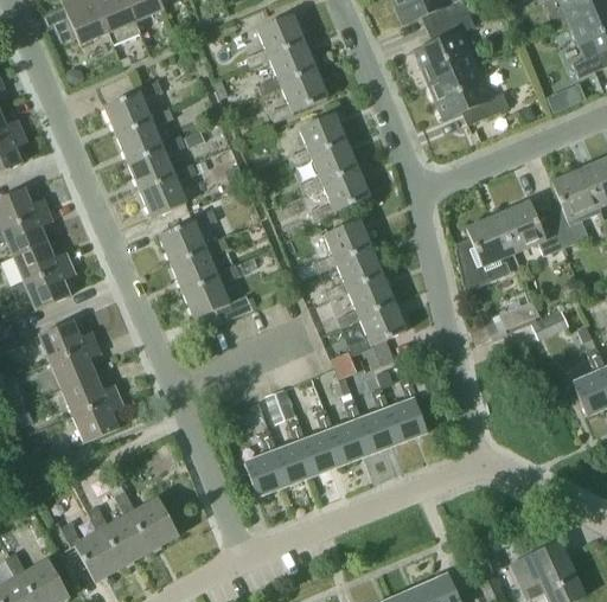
[(80,43),(108,31),(95,0),(62,0),(63,4),(42,13),(48,29),(53,26),(61,42),(76,34),(80,43)]
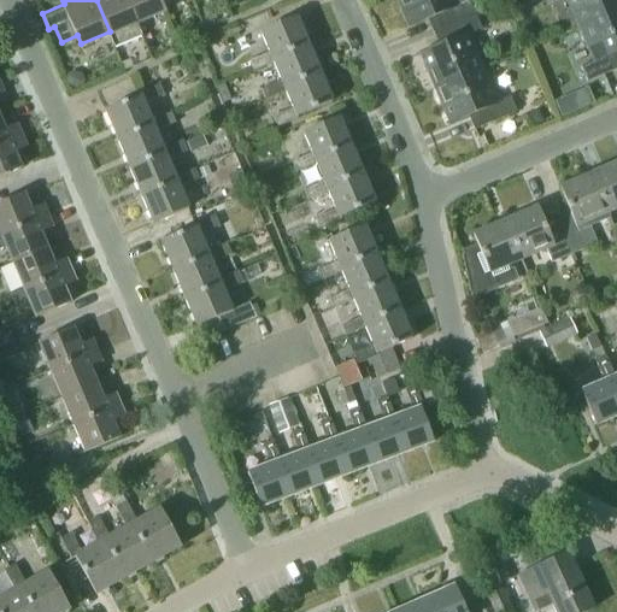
[(137,19),(139,19),(130,0),(97,0),(110,31),(115,43),(142,31),(137,19)]
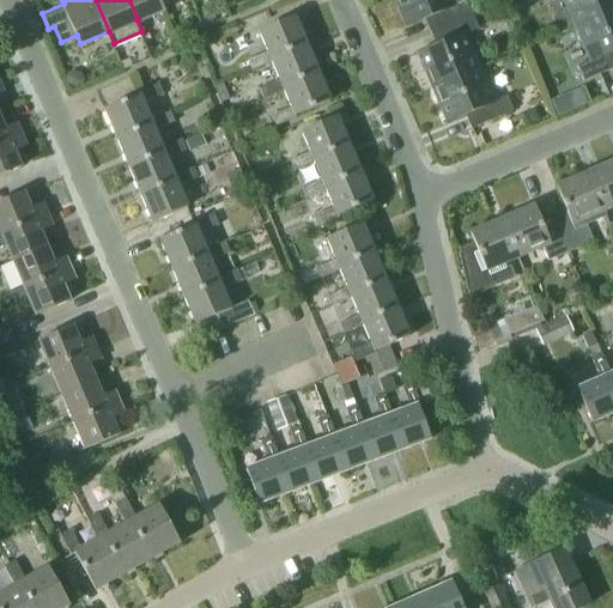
[(164,7),(162,0),(129,0),(138,19),(164,7)]
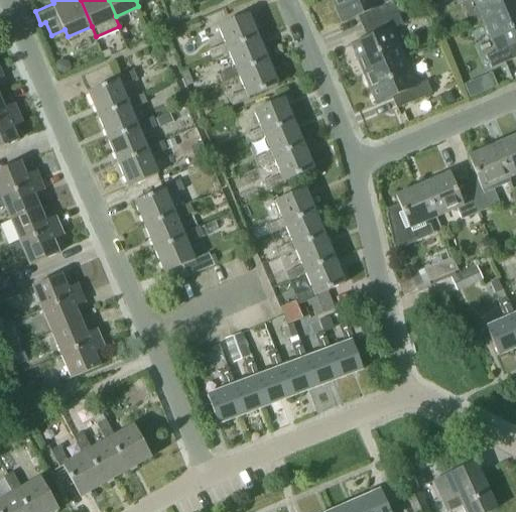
[(358,10),(362,22),(397,7),(394,0),(334,0),(342,17),(358,10)]
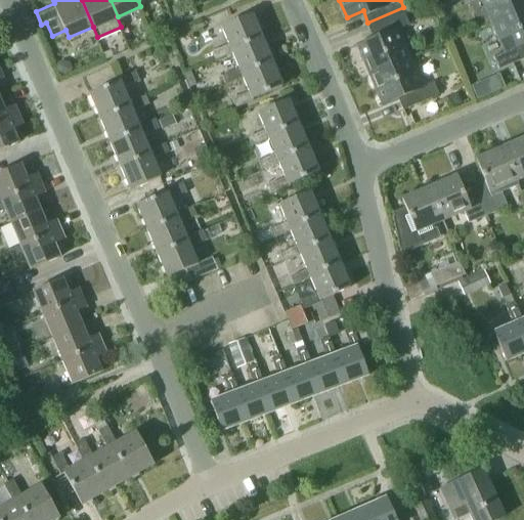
[(485,0),(493,18),(523,5),(523,0),(485,0)]
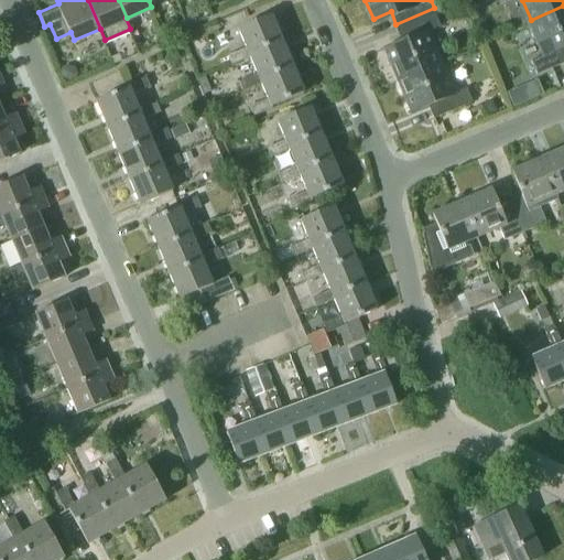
[(563,6),(531,20),(544,51),(531,56),(537,71),(563,58),(563,6)]
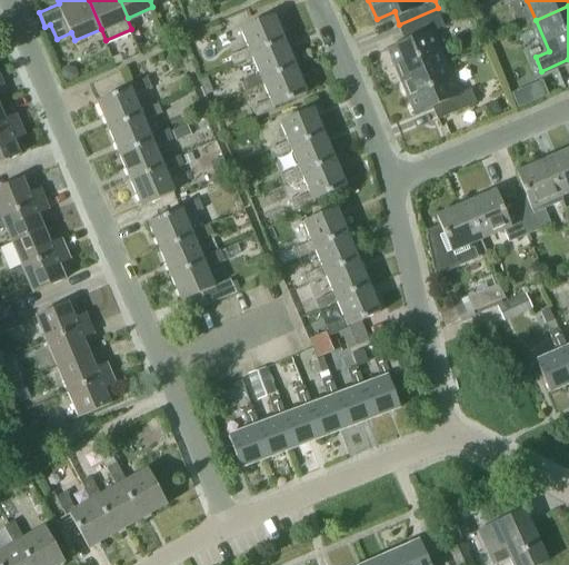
[(387,46),(401,78),(445,59),(431,28),(445,22),(438,8),(399,25),(406,38),(387,46)]
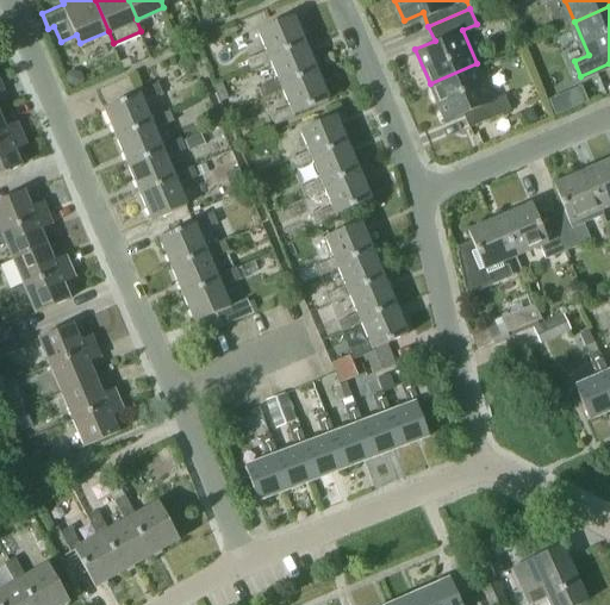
[(271,60),(305,44),(292,13),(257,27),(267,49),(248,57),(253,67),(271,60)]
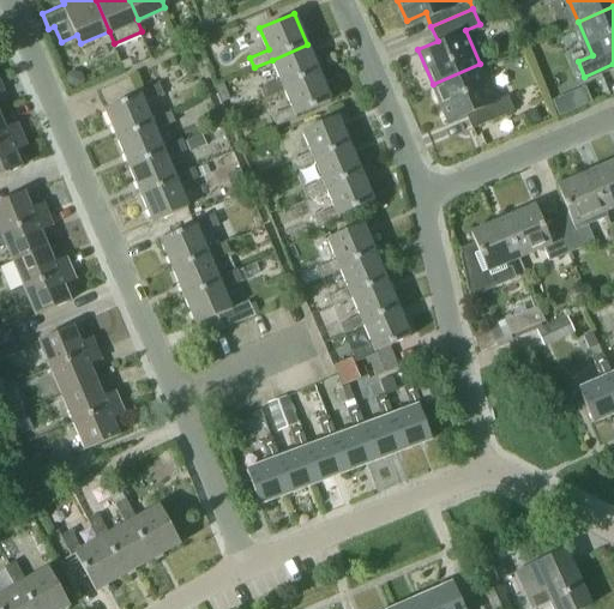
[(266,96),(286,88),(320,72),(307,44),(272,60),(281,77),(262,85),(266,96)]
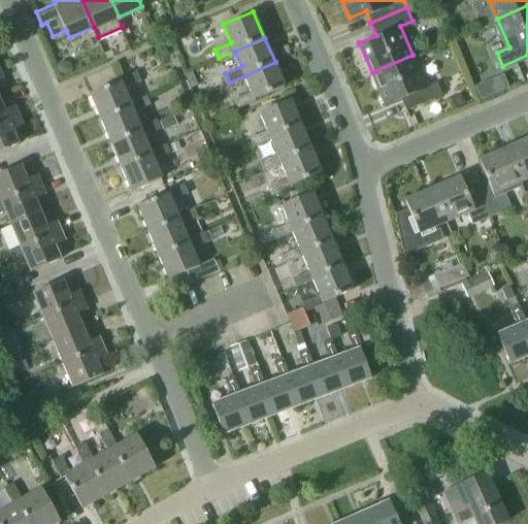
[(425,83),(413,55),(372,72),(385,101),(401,94),(406,106),(441,91),(436,77),(425,83)]
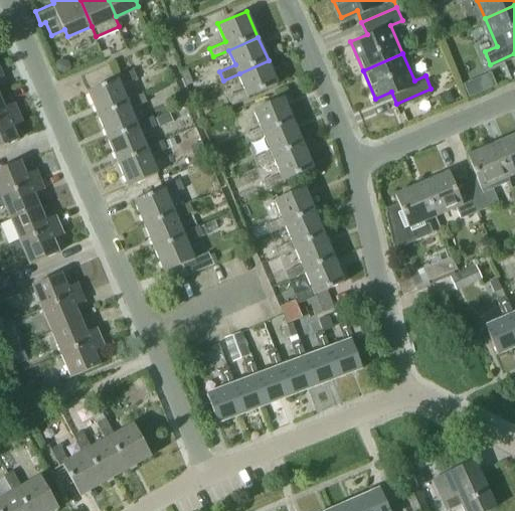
[(269,60),(239,73),(246,89),(230,96),(234,104),(252,96),(250,93),(277,81),(269,60)]
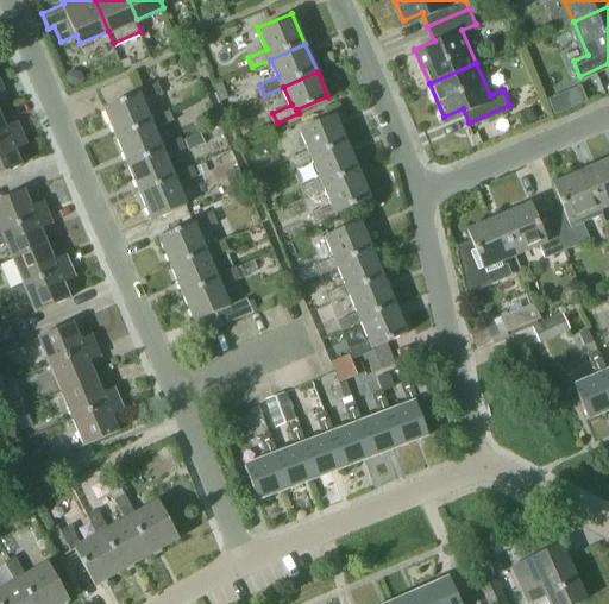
[(220,96),(227,94),(220,77),(213,81),(220,96)]
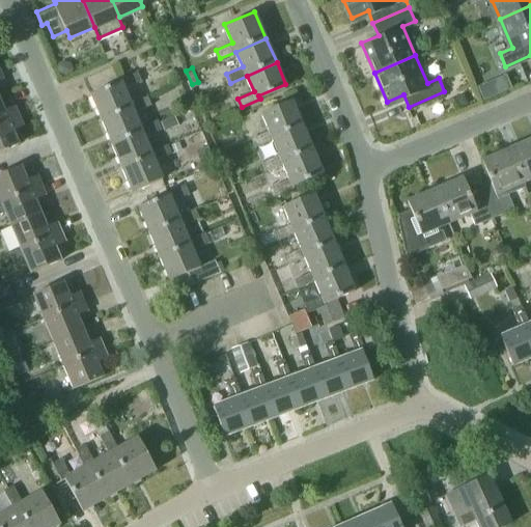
[(90,91),(101,113),(131,101),(123,84),(140,77),(137,68),(119,76),(120,78),(90,91)]
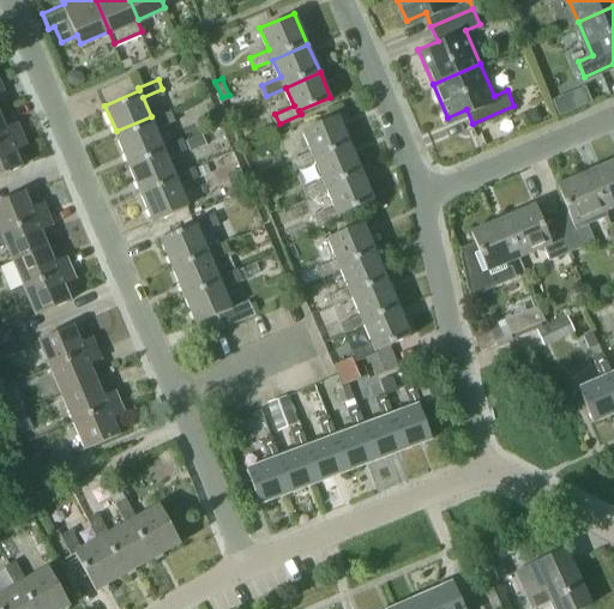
[(541,118),(535,104),(522,110),(528,124),(541,118)]
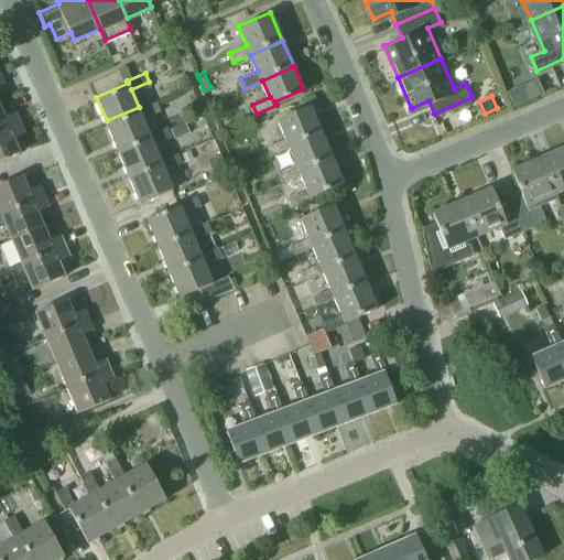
[(156,99),(139,107),(107,120),(118,146),(150,132),(143,116),(161,108),(156,99)]
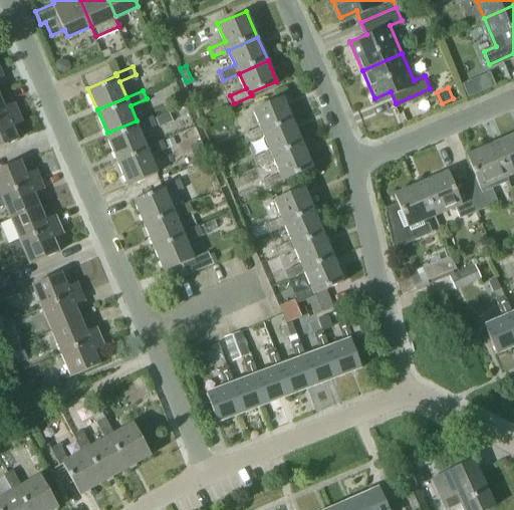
[(249,140),(265,133),(294,120),(283,94),(254,106),(261,123),(246,131),(249,140)]
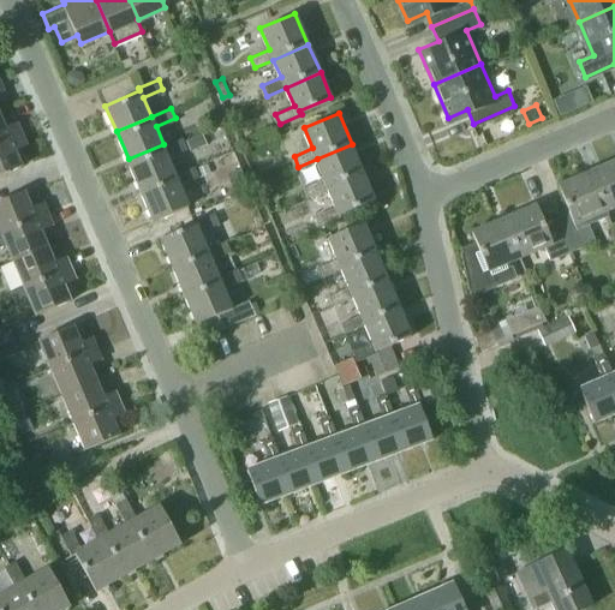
[(0,139),(22,130),(18,120),(5,125),(0,114),(0,139)]
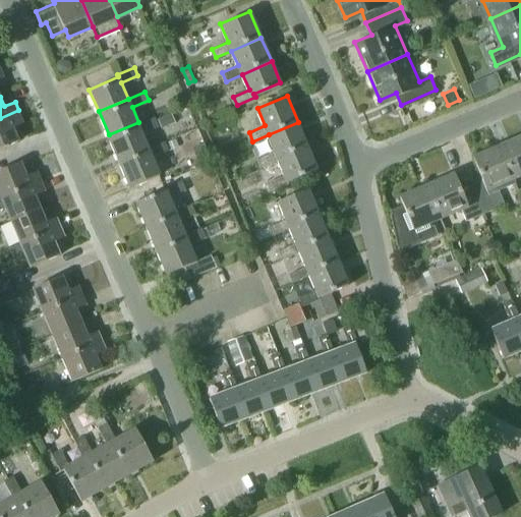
[(23,120),(18,110),(0,118),(0,146),(17,138),(12,125),(23,120)]
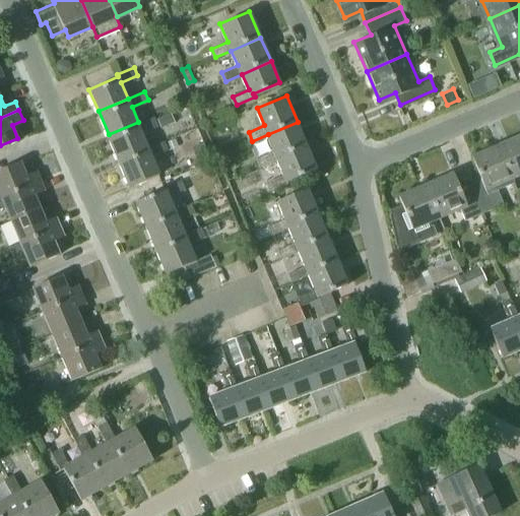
[(109,134),(118,157),(147,145),(141,131),(158,124),(154,115),(138,122),(109,134)]
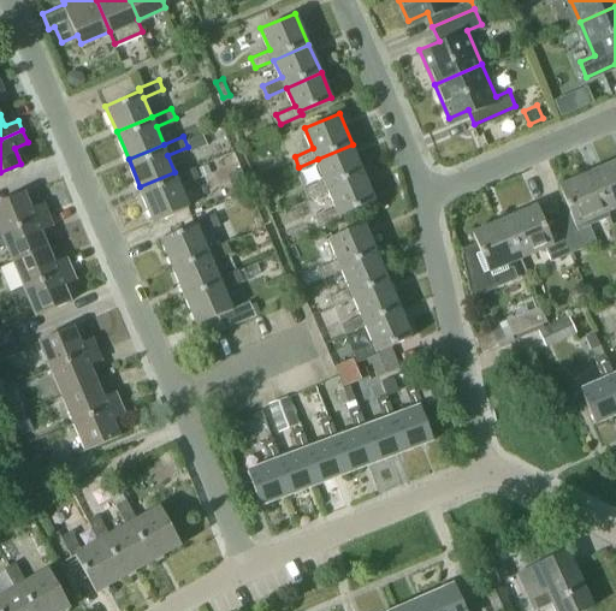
[(312,196),(331,188),(365,173),(353,144),(318,159),(325,177),(307,185),(312,196)]
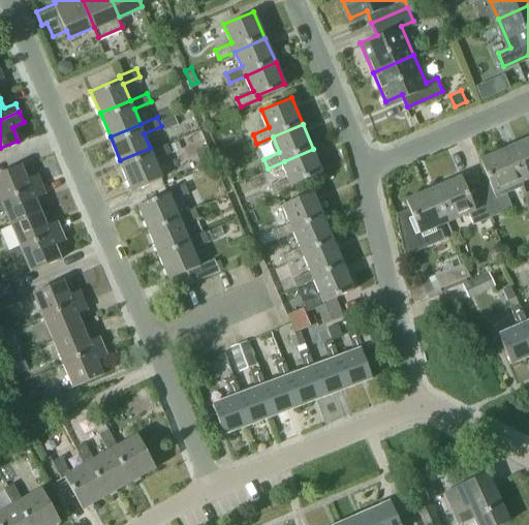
[(528,135),(508,145),(522,179),(528,175),(528,135)]
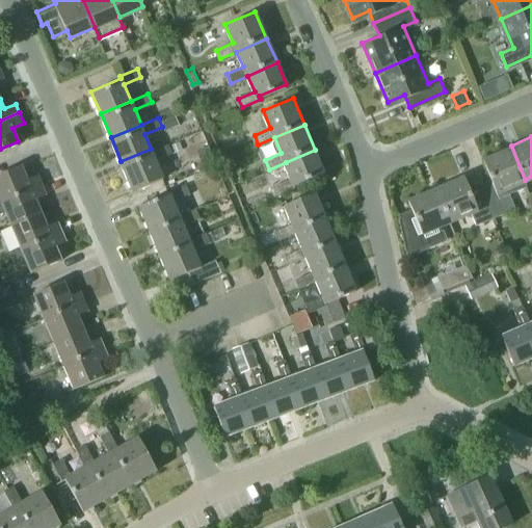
[(183,147),(179,137),(168,141),(173,151),(183,147)]
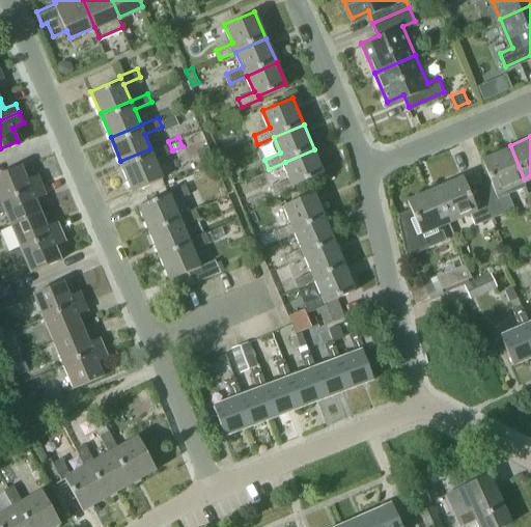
[(168,141),(150,148),(120,161),(133,189),(163,176),(155,158),(171,150),(168,141)]
